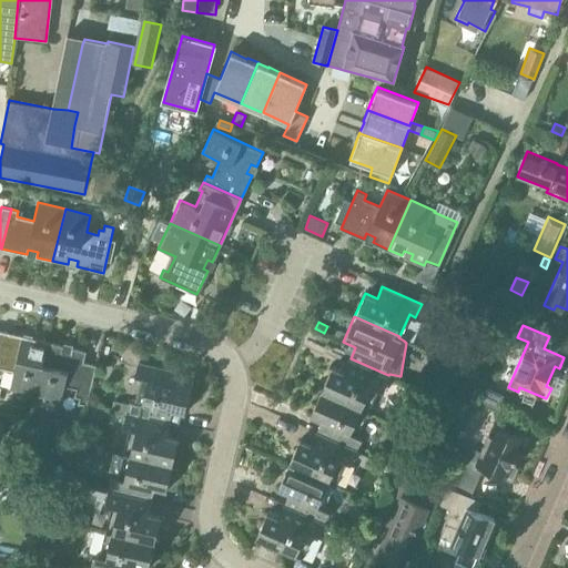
[(22,337),(0,331),(0,366),(13,369),(10,387),(36,393),(47,343),(31,338),(30,344),(21,342),(22,337)]
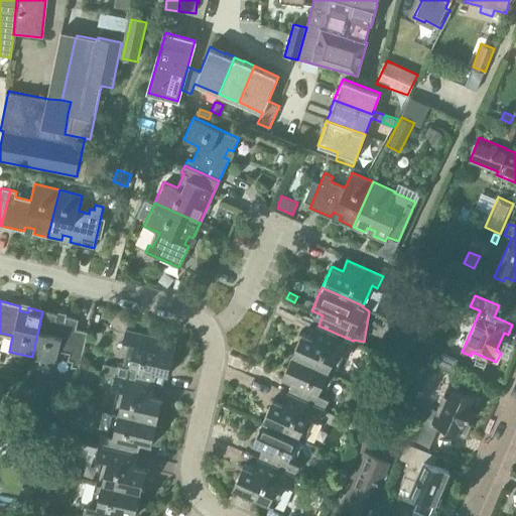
[(42,311),(32,357),(54,363),(58,347),(69,350),(66,359),(72,361),(71,367),(78,368),(87,332),(76,329),(78,319),(66,316),(65,321),(55,319),(56,314),(42,311)]
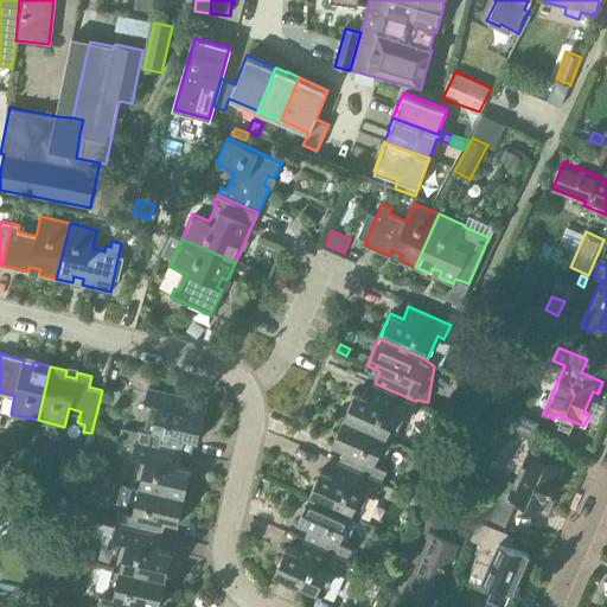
[(355,391),(344,415),(393,436),(403,414),(408,416),(415,401),(375,383),(368,397),(355,391)]
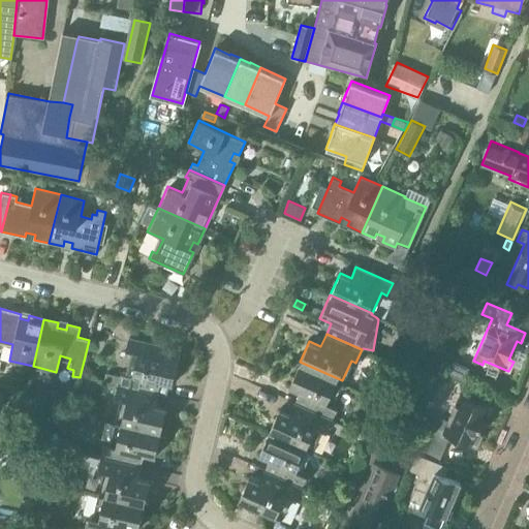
[(120,372),(119,377),(106,374),(104,381),(157,393),(160,382),(170,385),(180,349),(129,338),(126,349),(131,350),(126,373),(120,372)]
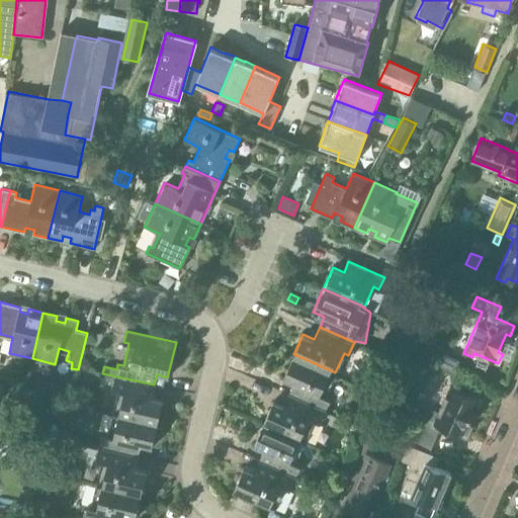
[(424,349),(420,358),(429,363),(433,354),(424,349)]
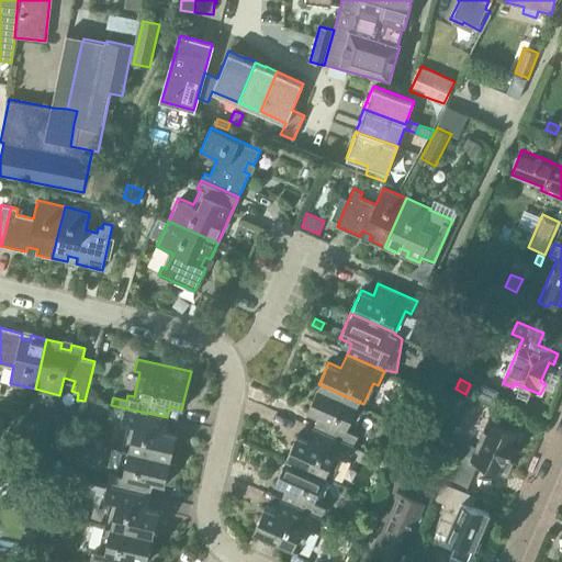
[(363,404),(318,384),(306,411),(319,416),(315,427),(351,444),(357,433),(351,430),(363,404)]
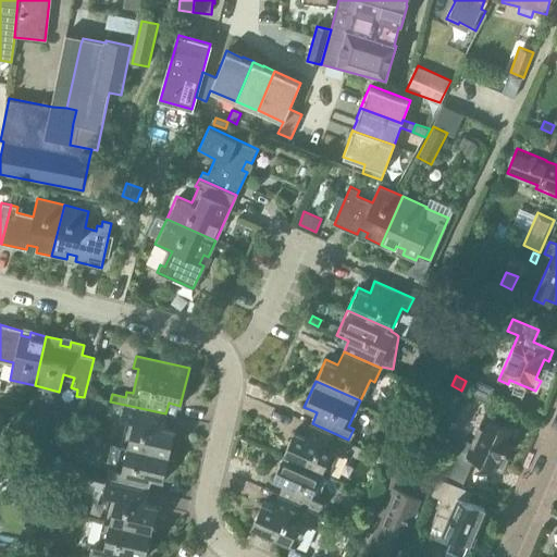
[(461,400),(465,393),(448,386),(446,394),(461,400)]
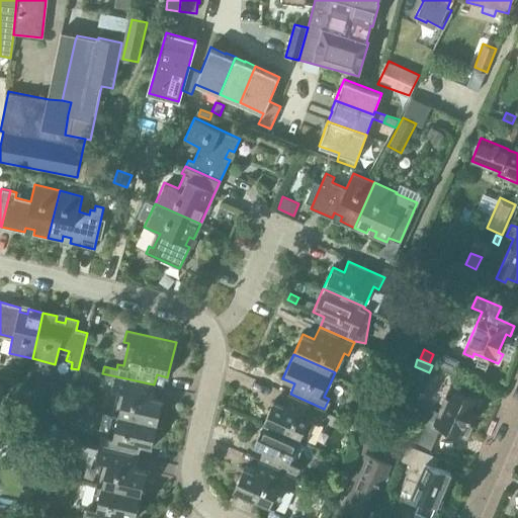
[(154,384),(102,373),(114,376),(111,390),(117,391),(111,412),(157,423),(163,401),(151,398),(154,384)]
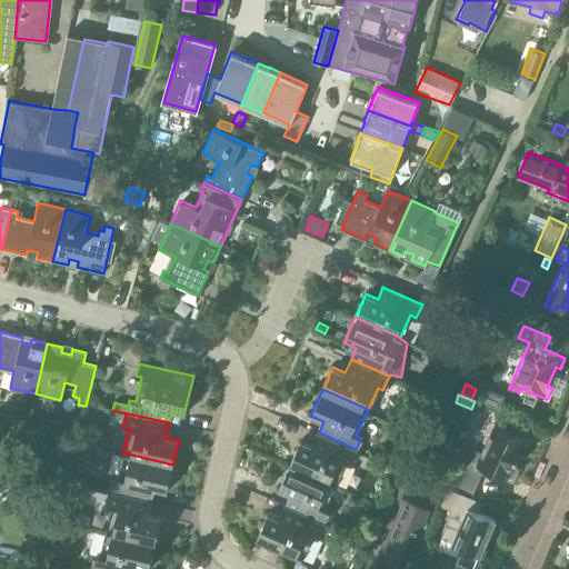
[(468,446),(463,456),(450,487),(472,497),(485,468),(511,480),(516,470),(511,468),(520,448),(526,450),(530,439),(495,422),(481,451),(468,446)]
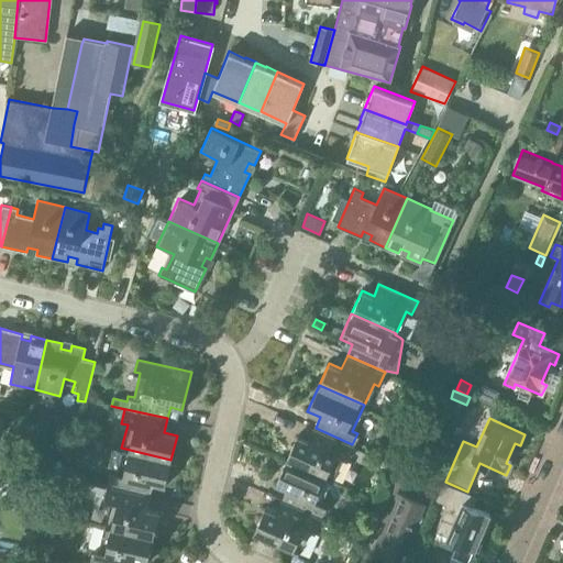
[(297,434),(287,457),(331,477),(341,456),(346,459),(352,444),(316,428),(309,441),(297,434)]
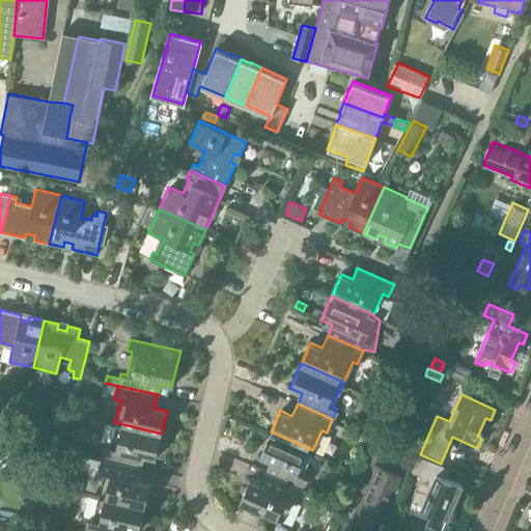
[(432,425),(437,416),(416,407),(412,417),(432,425)]
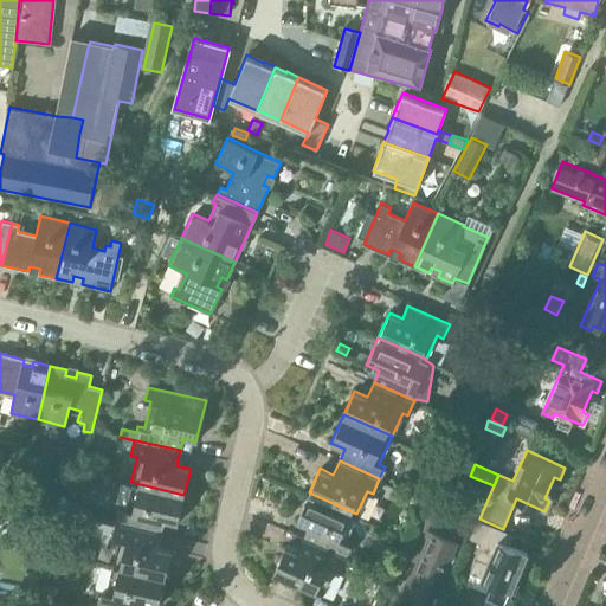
[(117,509),(115,522),(160,534),(162,521),(176,524),(184,495),(130,482),(124,510),(117,509)]
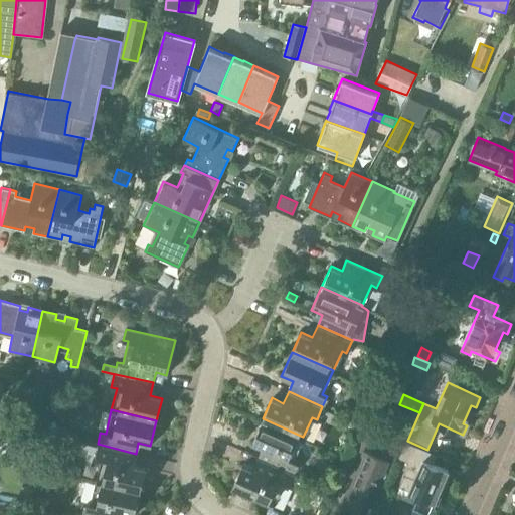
[(59,432),(62,423),(37,415),(32,428),(57,438),(59,432)]
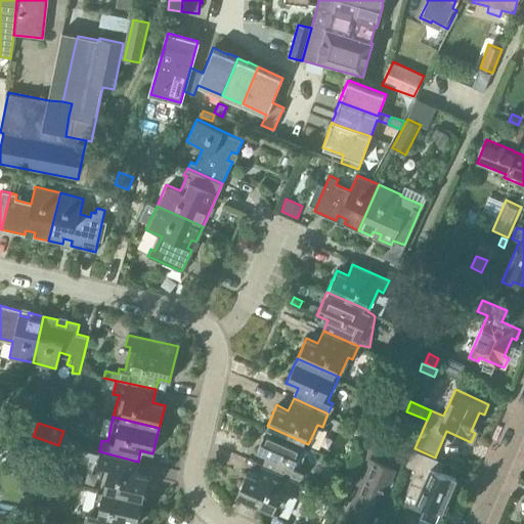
[(308,444),(267,426),(256,450),(267,455),(263,465),(298,480),(302,470),(298,468),(308,444)]
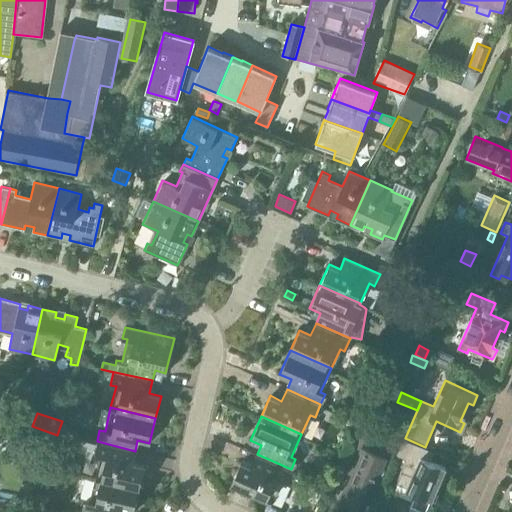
[(358,425),(348,449),(358,453),(368,429),(358,425)]
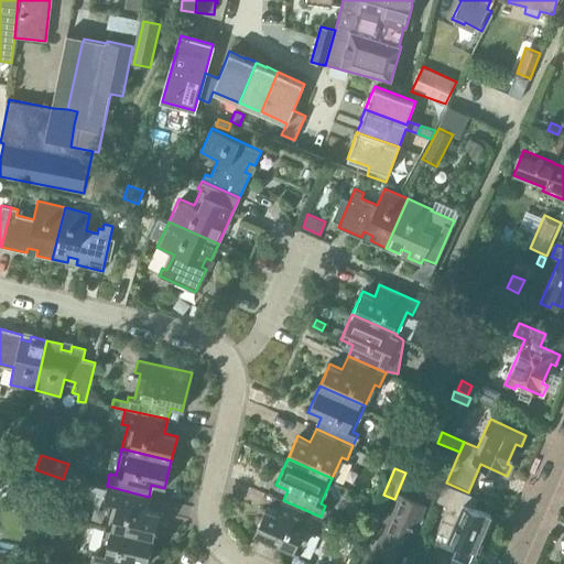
[(75,476),(65,473),(63,479),(62,483),(72,486),(75,476)]
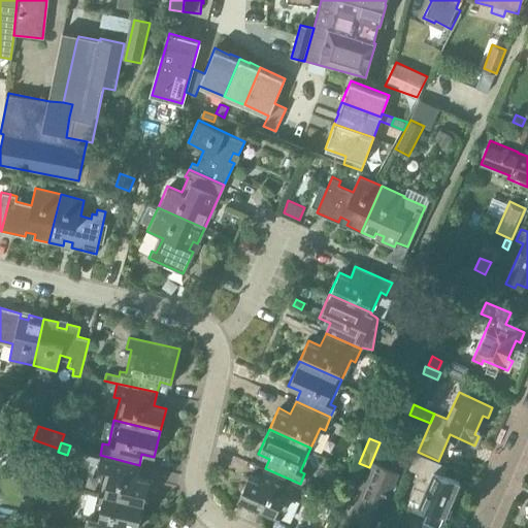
[(438,461),(418,452),(408,470),(419,475),(407,499),(428,508),(422,522),(434,527),(438,527),(444,516),(446,516),(460,483),(434,471),(438,462),(437,461),(438,461)]
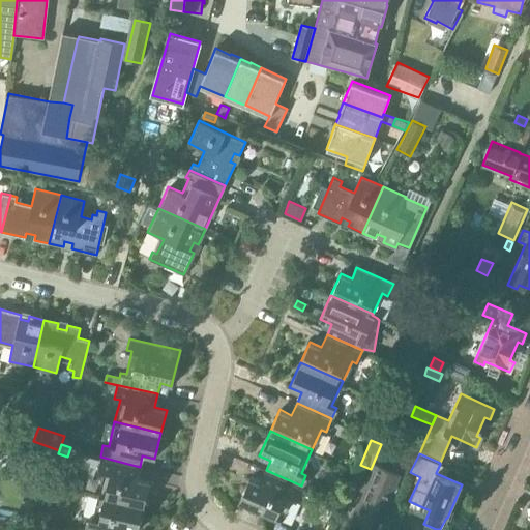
[(410,459),(404,455),(399,466),(406,469),(410,459)]
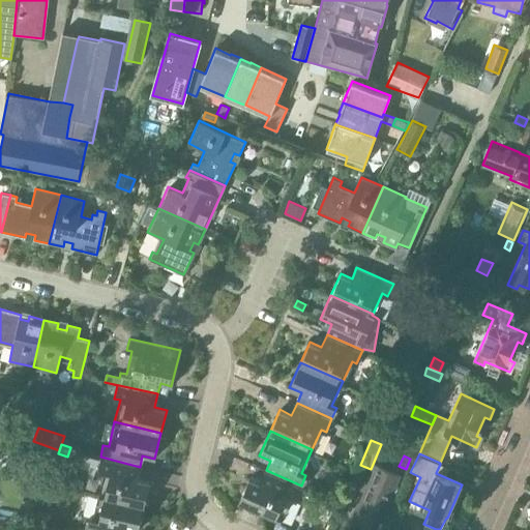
[(140,467),(100,457),(96,470),(101,472),(96,494),(144,505),(149,481),(137,479),(140,467)]
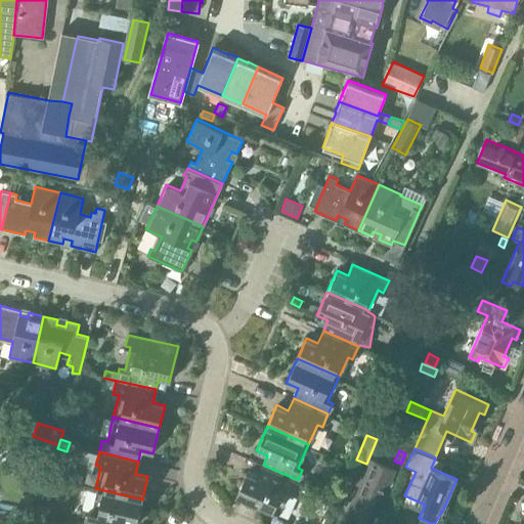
[(395,471),(370,460),(348,511),(354,514),(353,516),(365,521),(366,519),(373,522),(395,471)]
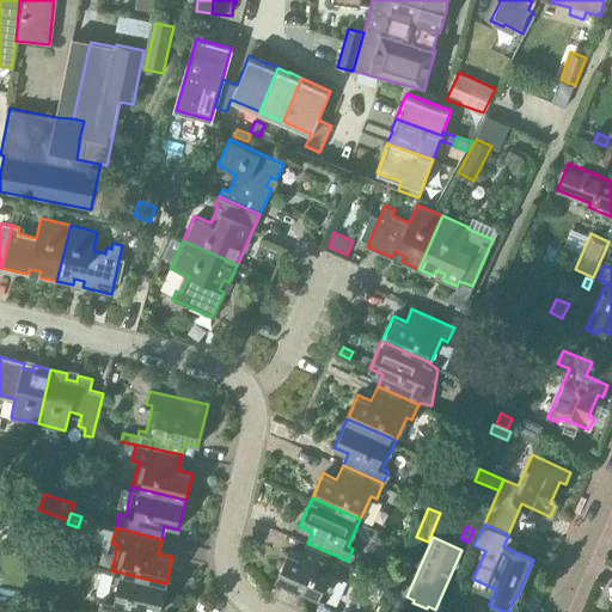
[(348,561),(307,543),(300,557),(287,551),(275,579),(324,601),(335,575),(341,577),(348,561)]
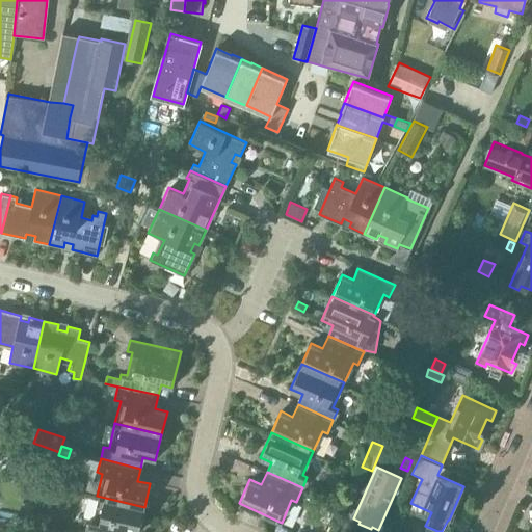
[(137,531),(144,507),(97,496),(90,521),(86,520),(82,531),(124,531),(125,531),(129,531),(137,531)]
